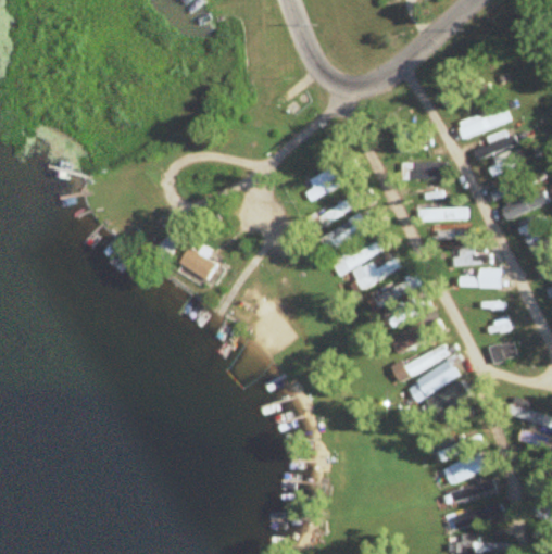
[(509,120),(503,108),(459,127),(464,139),(509,120)]
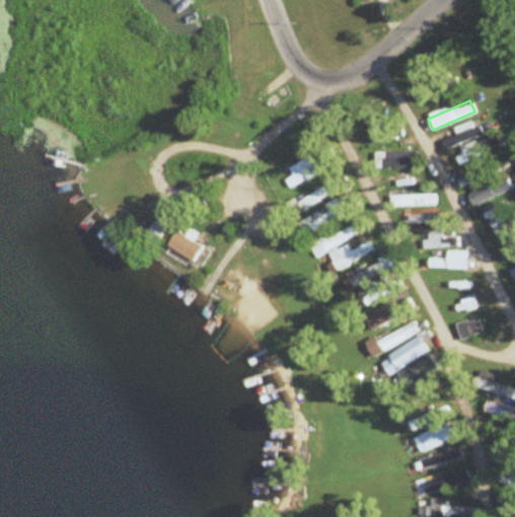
[(455,135),(440,140),(444,149),(484,134),(481,126),(471,129),(469,122),(453,128),(455,135)]
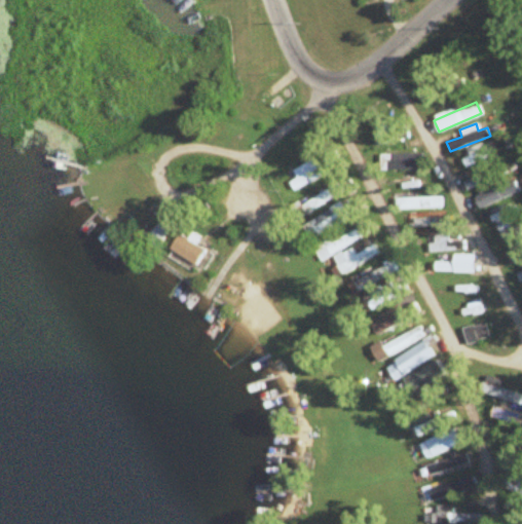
[(420,153),(378,153),(378,170),(420,170),(420,153)]
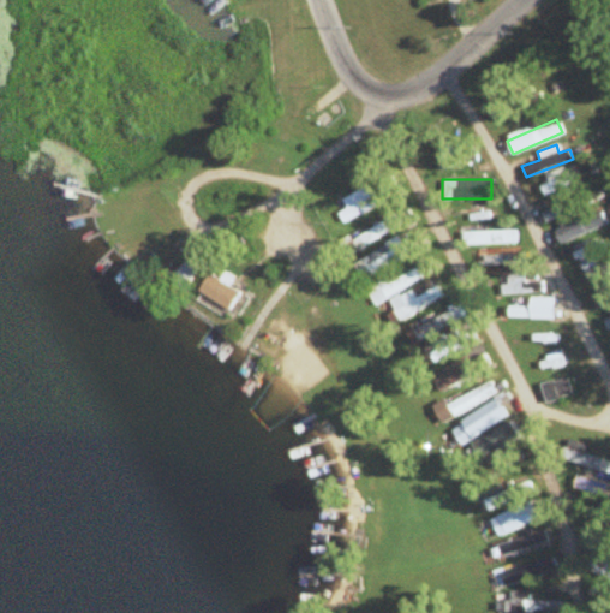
[(336,214),(346,226),(376,200),(363,183),(340,202),(345,207),(336,214)]
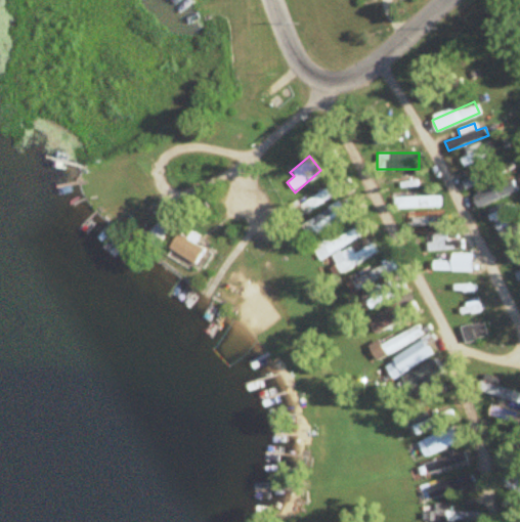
[(420,186),(420,178),(390,178),(390,186),(420,186)]
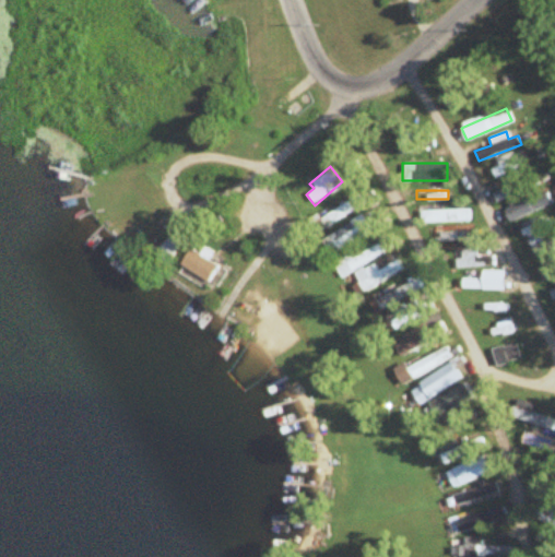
[(547,204),(544,197),(506,213),(509,221),(547,204)]
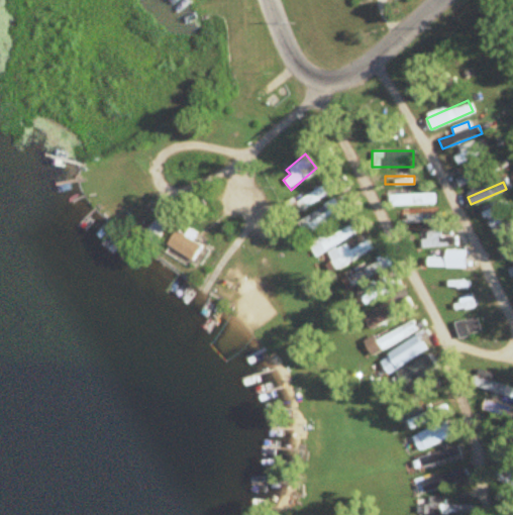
[(331,190),(326,183),(291,205),(295,212),(331,190)]
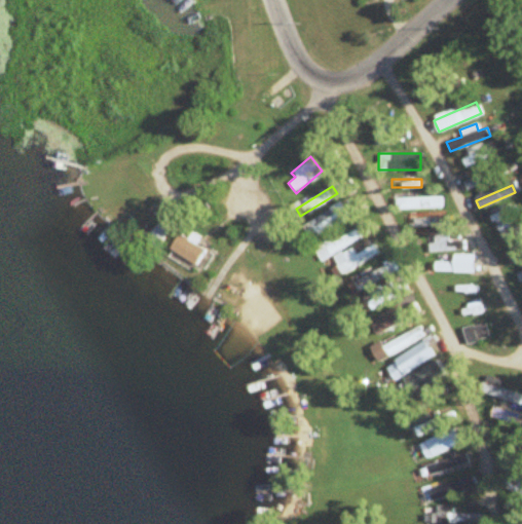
[(423,212),(423,198),(398,198),(398,212),(423,212)]
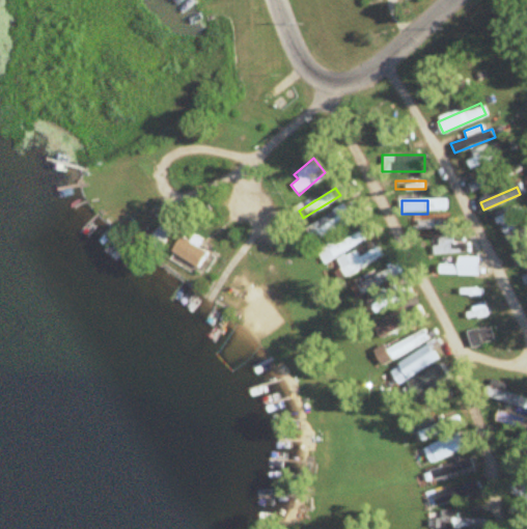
[(313,242),(343,222),(335,209),(305,228),(313,242)]
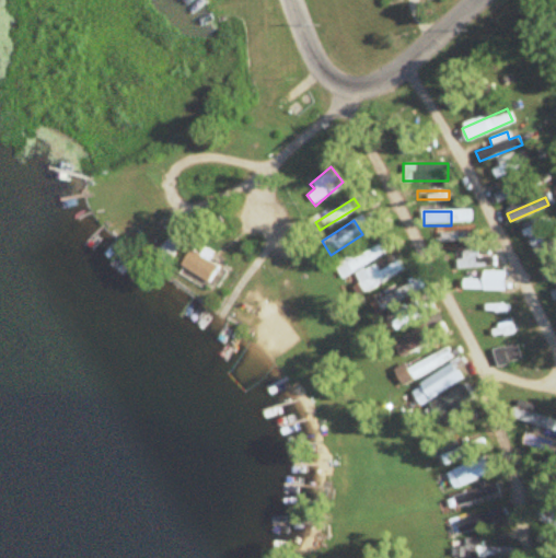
[(555,246),(555,244),(554,240),(543,244),(540,235),(529,240),(535,255),(555,246)]
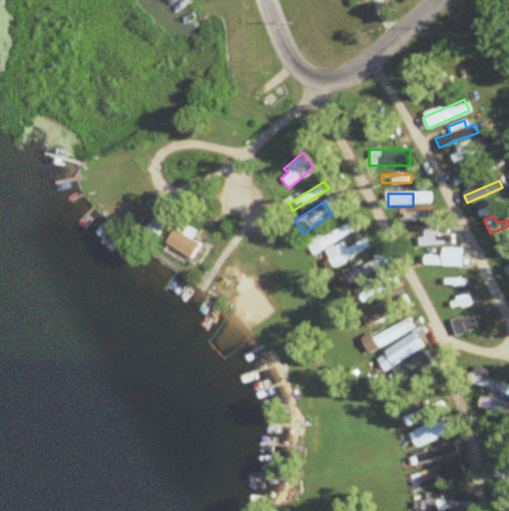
[(163,225),(153,218),(141,234),(151,242),(163,225)]
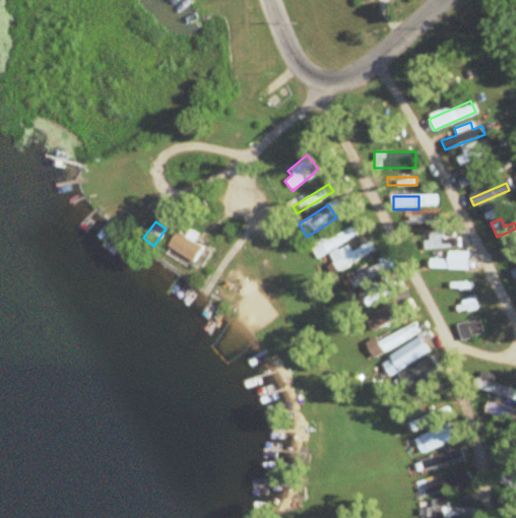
[(309,243),(315,257),(347,241),(340,228),(309,243)]
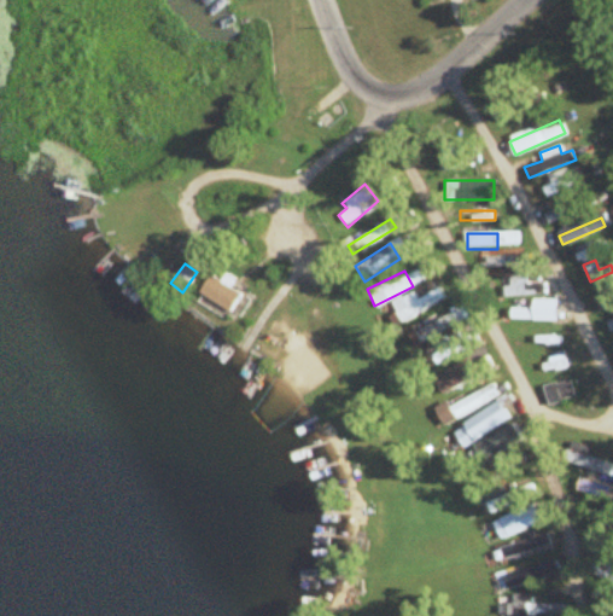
[(199,292),(229,312),(240,294),(211,274),(199,292)]
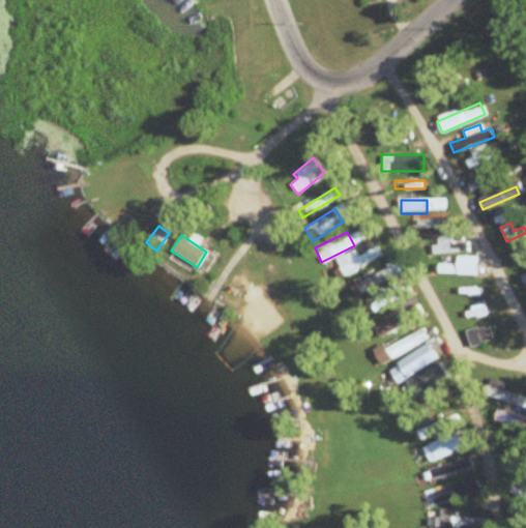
[(435,237),(435,253),(451,253),(451,237),(435,237)]
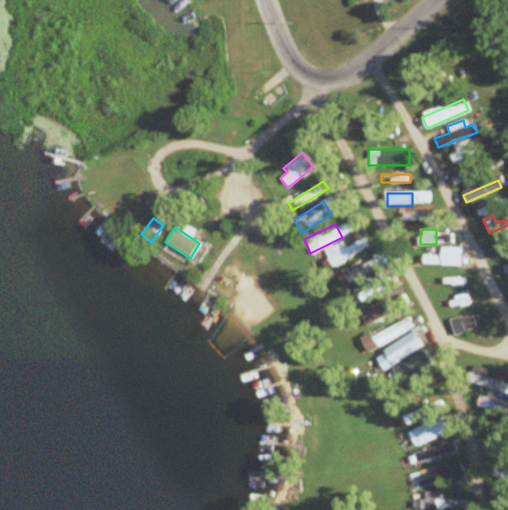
[(507,254),(507,238),(495,238),(495,254),(507,254)]
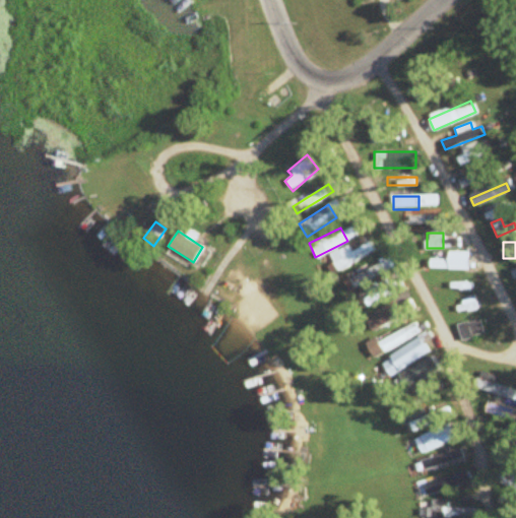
[(348,276),(355,287),(387,269),(380,258),(348,276)]
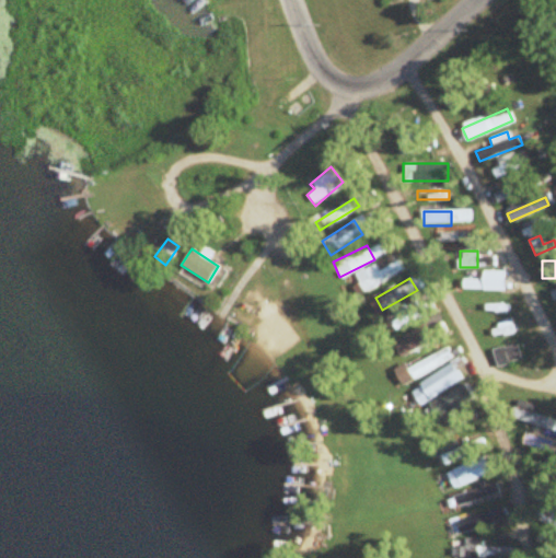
[(476,311),(505,312),(505,299),(477,298),(476,311)]
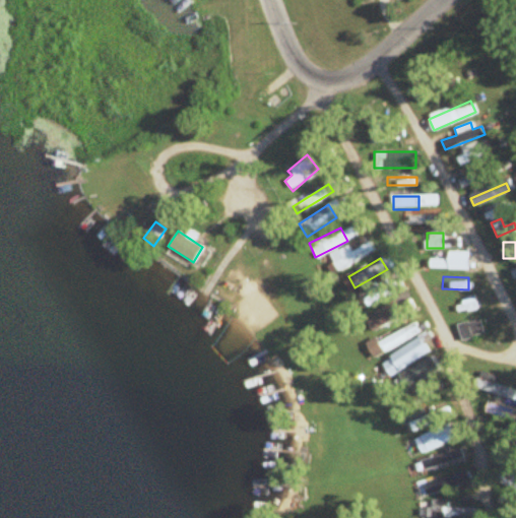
[(371,293),(361,299),(368,309),(400,287),(393,277),(371,292),(371,293)]
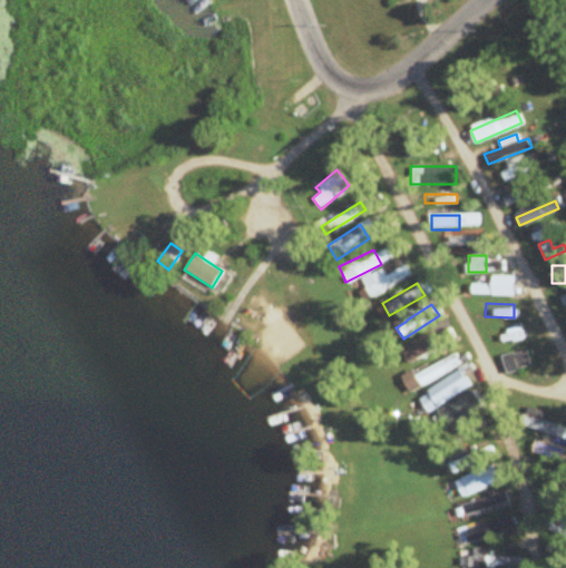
[(511,342),(511,343),(524,343),(524,324),(487,324),(487,342),(511,342)]
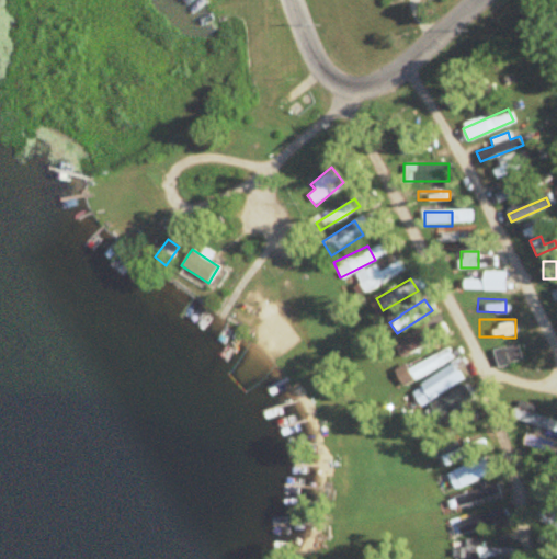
[(496,366),(521,362),(518,344),(493,349),(496,366)]
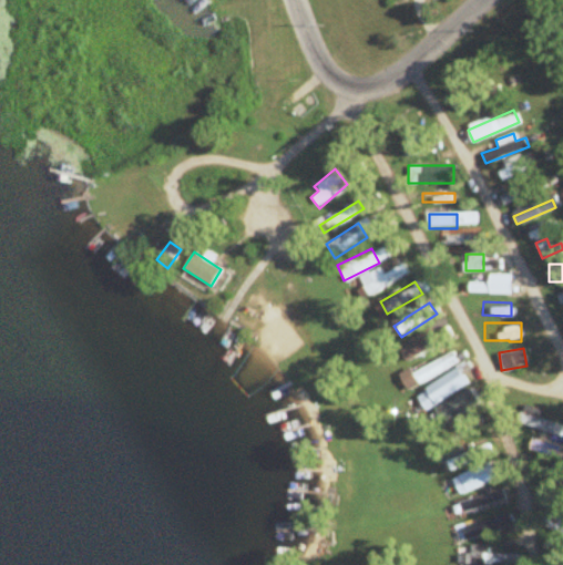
[(432,403),(464,383),(454,370),(423,390),(432,403)]
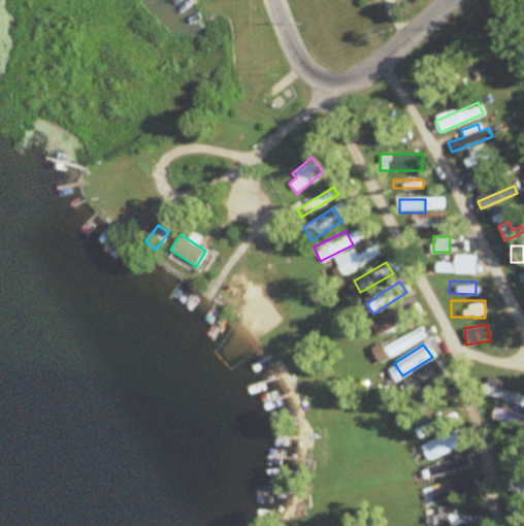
[(431,382),(426,373),(406,384),(411,392),(431,382)]
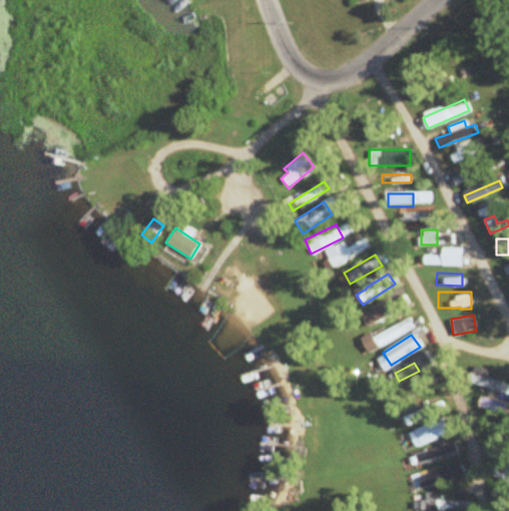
[(447,432),(441,419),(408,433),(414,446),(447,432)]
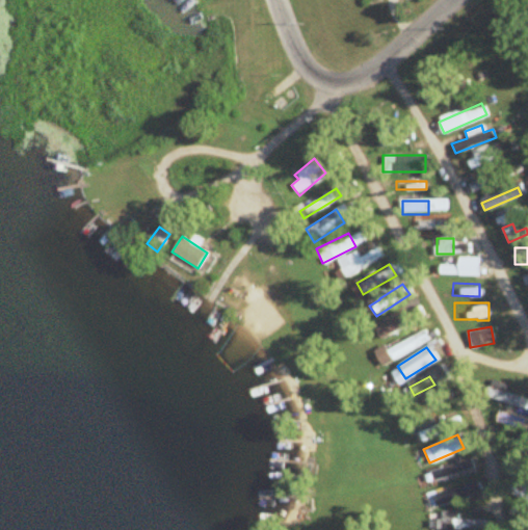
[(456,473),(453,462),(429,471),(432,481),(456,473)]
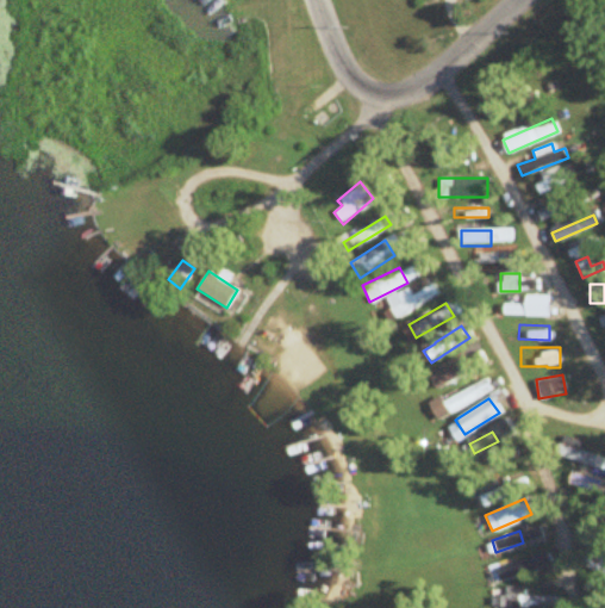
[(494,568),(498,579),(550,566),(547,554),(494,568)]
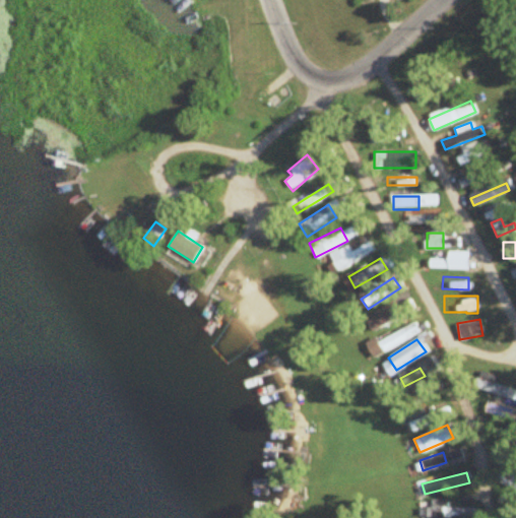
[(515,473),(497,473),(497,486),(515,486),(515,473)]
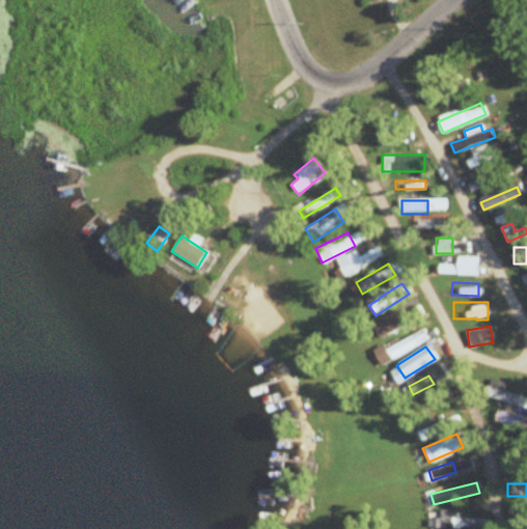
[(484,528),(484,519),(455,519),(455,510),(436,510),(436,528),(484,528)]
